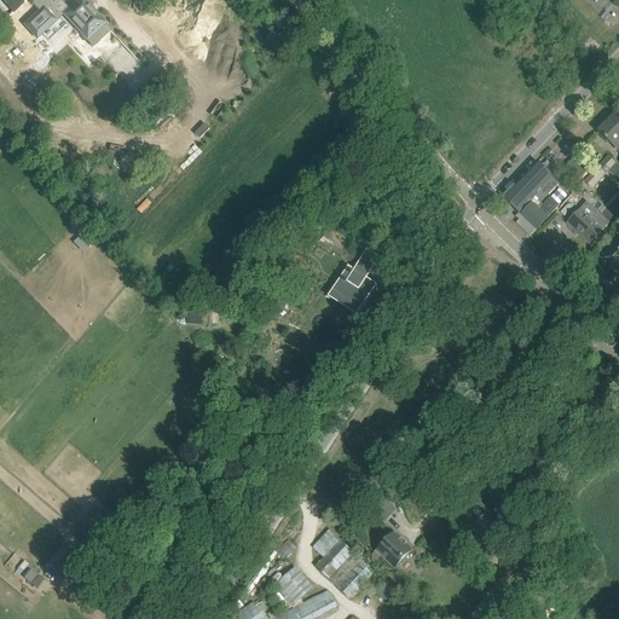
[(30,23),(16,36),(29,51),(55,27),(67,39),(42,62),(47,68),(56,61),(57,61),(80,84),(96,69),(86,58),(103,42),(97,36),(98,35),(74,9),(61,21),(40,0),(23,16),(30,23)]
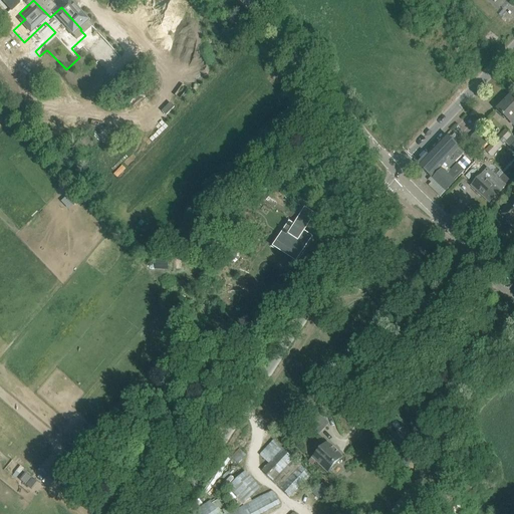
[(513,98),(511,95),(497,109),(510,122),(513,117),(513,98)]
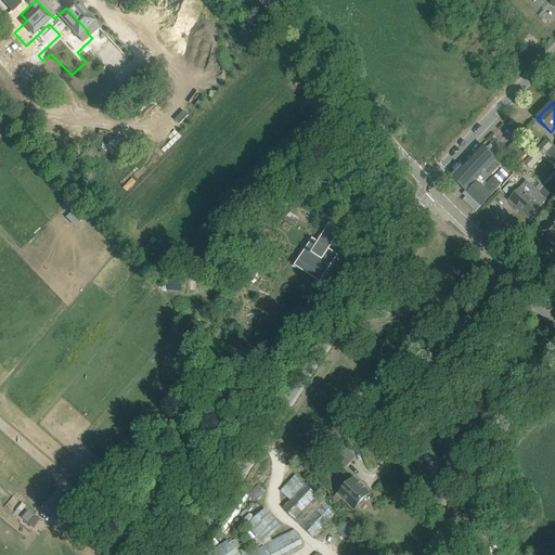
[(516,164),(527,154),(515,141),(504,151),(516,164)]
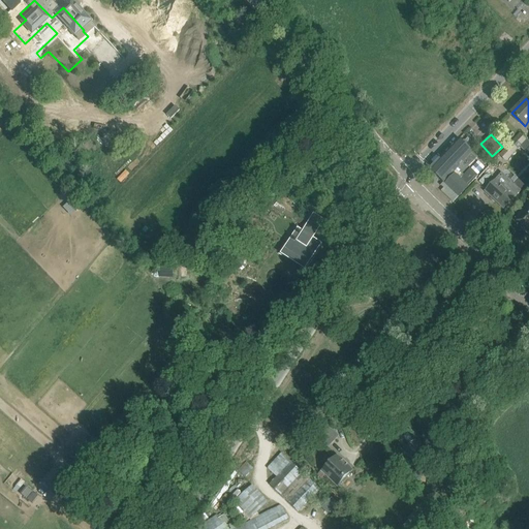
[(520,134),(500,155),(506,160),(516,151),(517,152),(527,142),(520,134)]
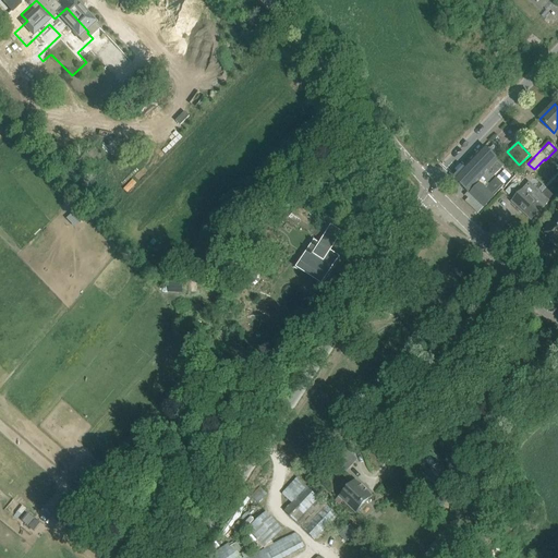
[(504,166),(492,154),(484,146),(453,179),(468,192),(464,195),(468,198),(465,202),(477,214),(494,197),(504,185),(496,178),(489,185),(487,183),(504,166)]
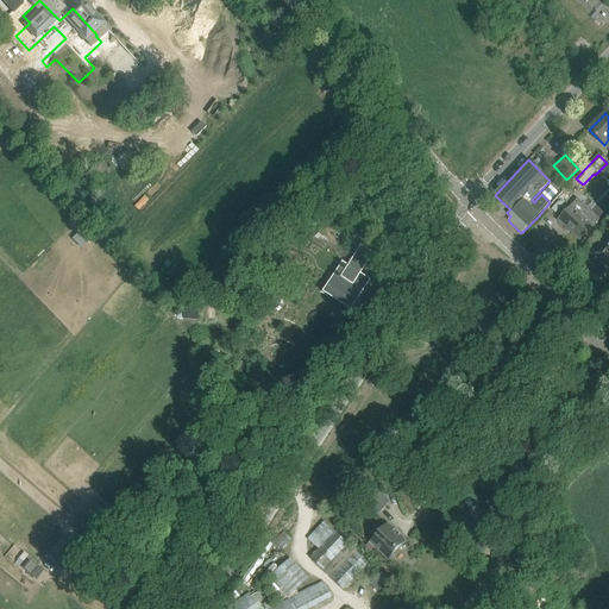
[(88,188),(93,183),(87,176),(81,181),(88,188)]
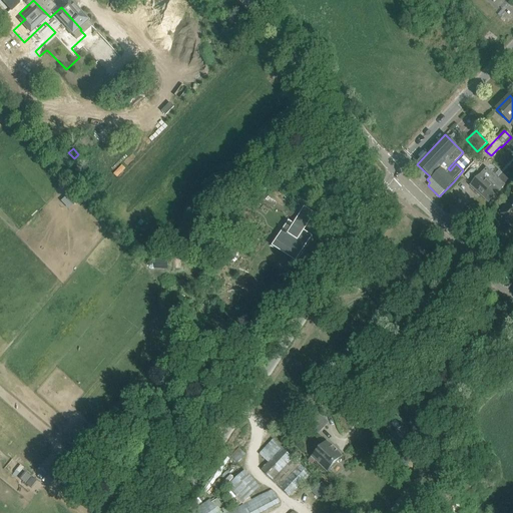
[(65,153),(60,157),(66,165),(71,161),(65,153)]
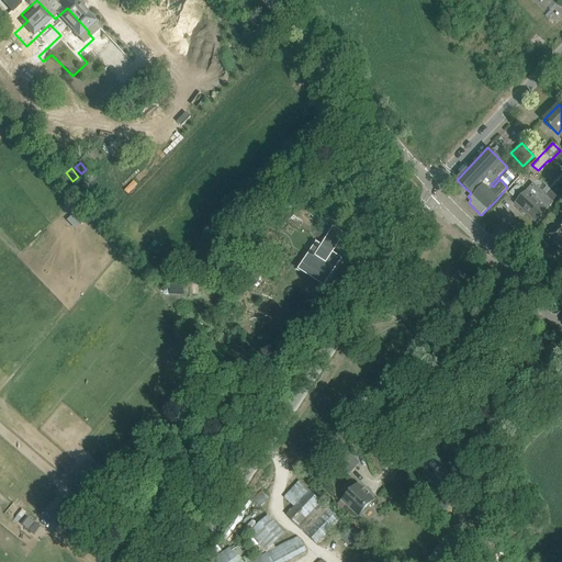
[(535,222),(547,209),(552,203),(534,184),(515,203),(535,222)]
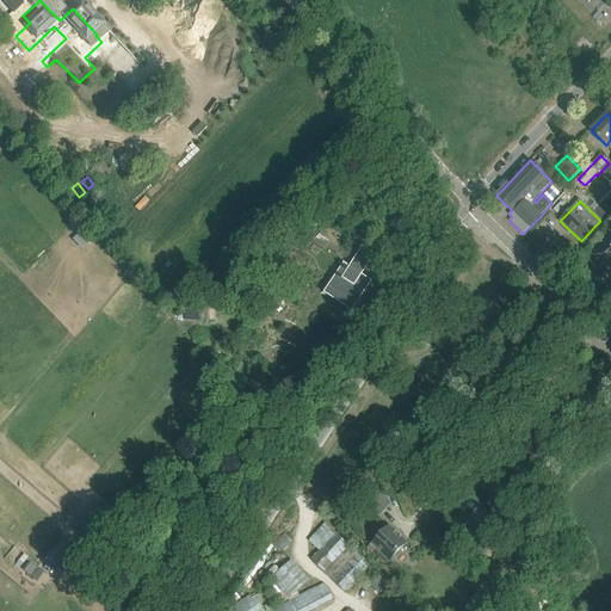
[(609,267),(610,265),(610,233),(593,253),(609,267)]
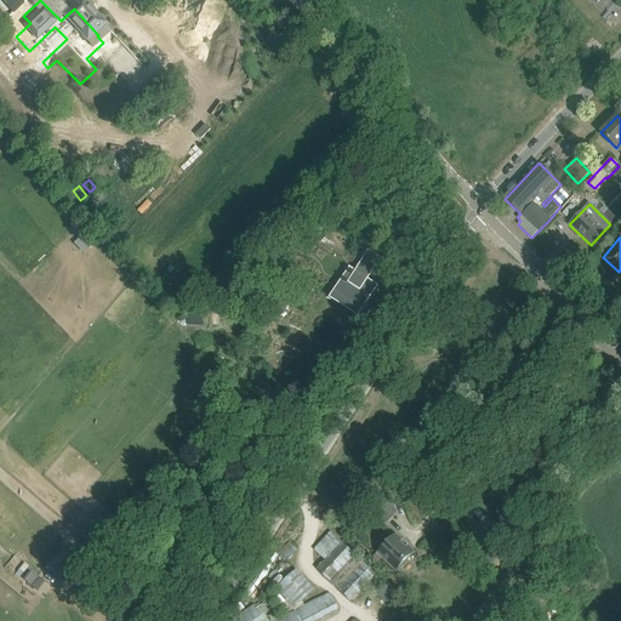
[(349,269),(335,292),(362,309),(370,295),(376,286),(377,286),(377,285),(368,279),(368,278),(357,272),(355,272),(349,267),(348,268),(349,269)]
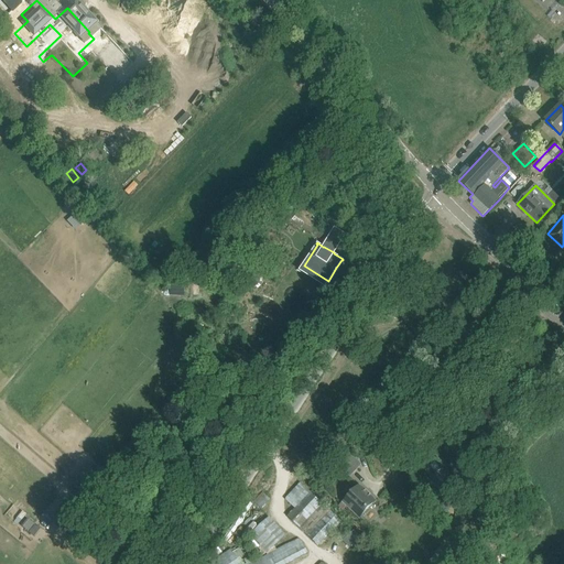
[(383,316),(391,321),(399,308),(392,304),(383,316)]
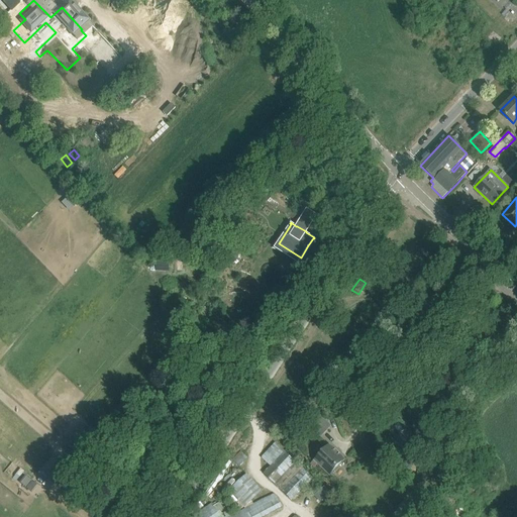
[(331,426),(320,415),(309,426),(320,437),(331,426)]
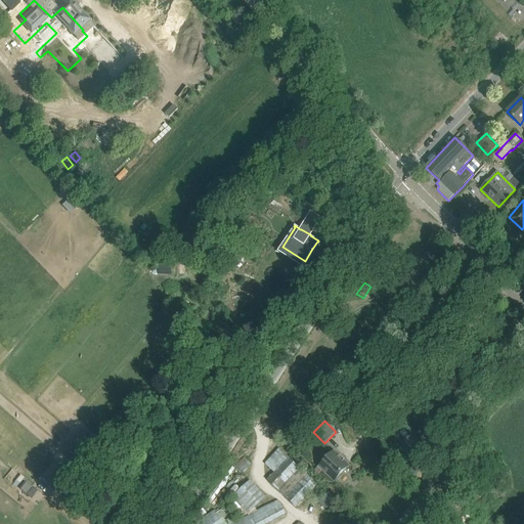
[(317,485),(294,464),(279,449),(265,465),(274,473),(267,480),(296,508),(317,485)]
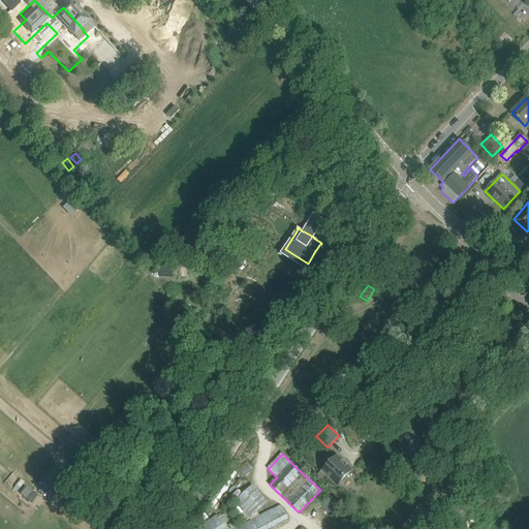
[(340,465),(342,462),(337,456),(318,475),(321,478),(325,474),(337,486),(349,473),(340,465)]
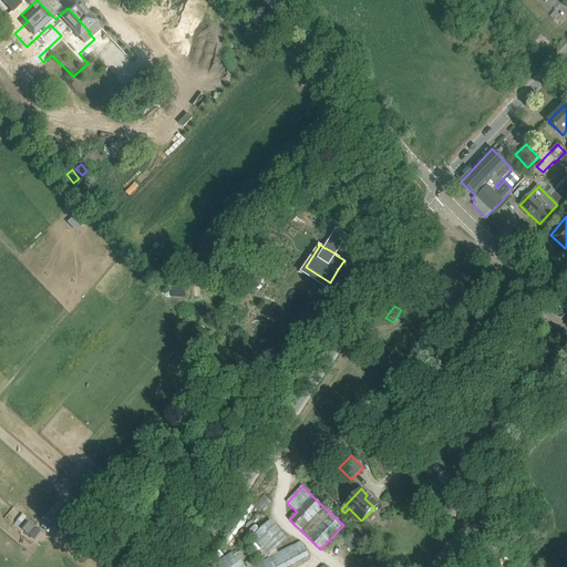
[(263,512),(271,503),(264,495),(255,504),(263,512)]
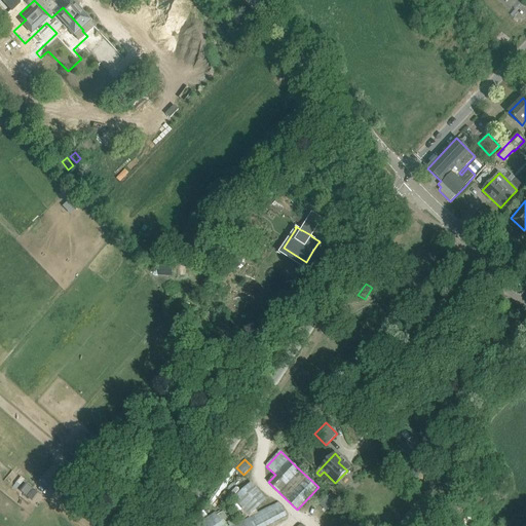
[(17,490),(31,500),(36,493),(23,483),(17,490)]
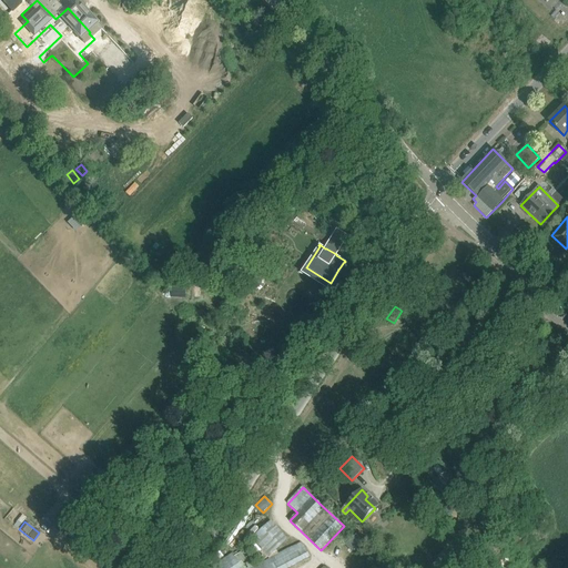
[(287,540),(279,530),(271,521),(252,538),(270,557),(287,540)]
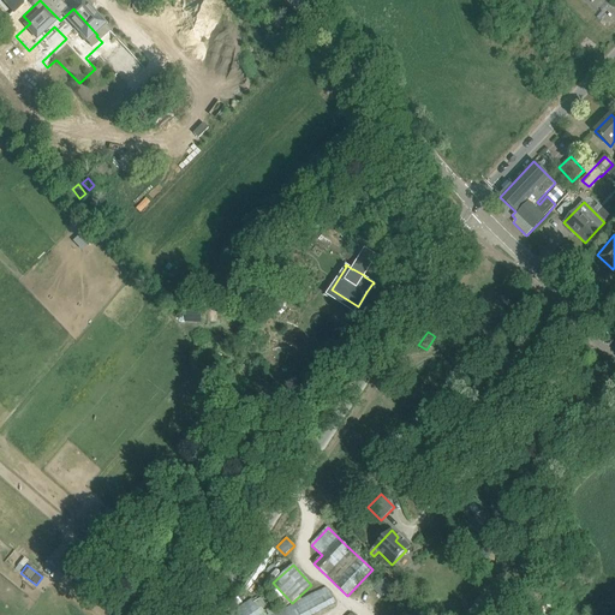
[(312,614),(336,603),(328,587),(273,614),(312,614)]
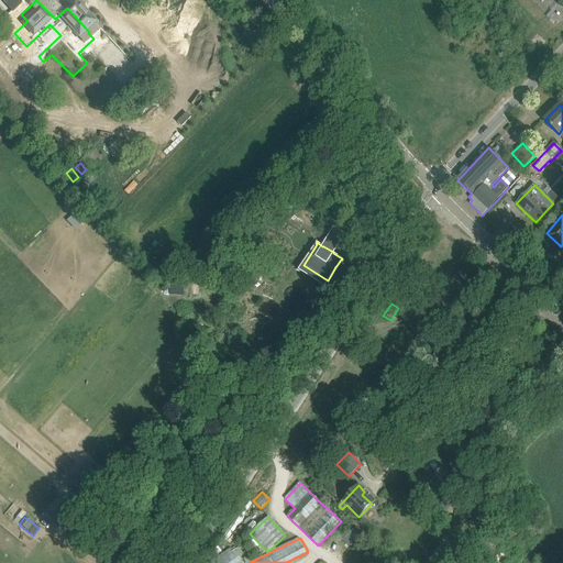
[(238,562),(239,562),(231,549),(209,562),(238,562)]
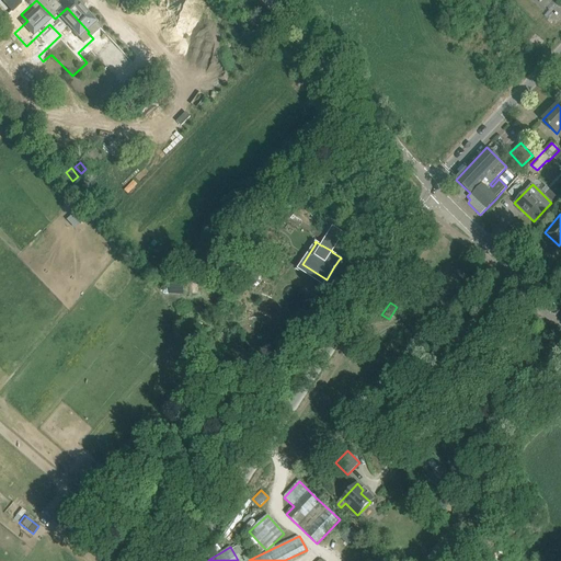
[(547,550),(537,560),(553,560),(557,559),(547,550)]
